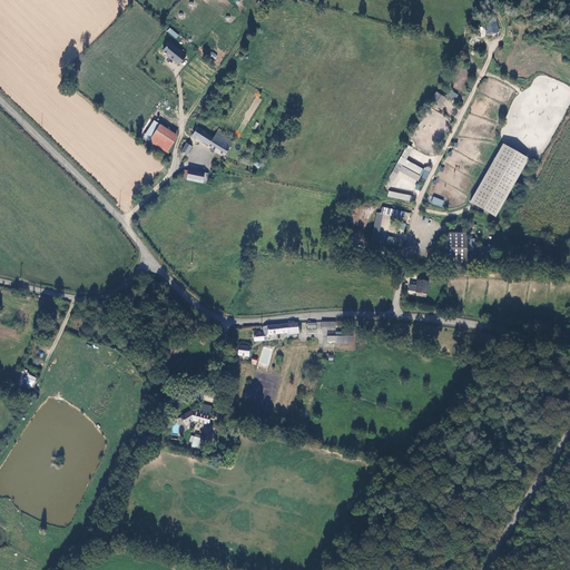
[(497,19),(484,22),(488,36),(500,32),(497,19)]
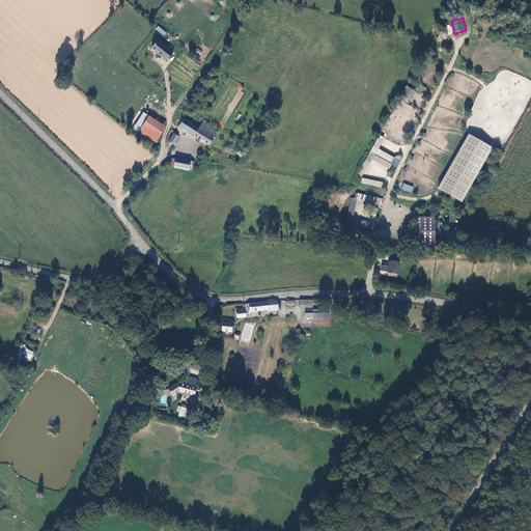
[(164,36),(167,32),(158,26),(156,29),(164,36)]
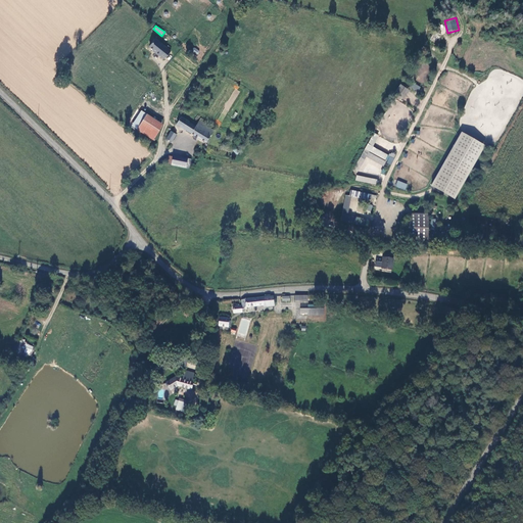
[(435,31),(430,40),(434,42),(439,34),(435,31)]
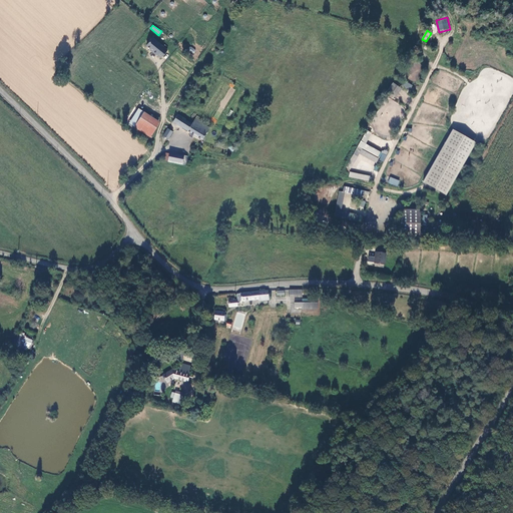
[(161,57),(167,50),(151,37),(145,45),(161,57)]
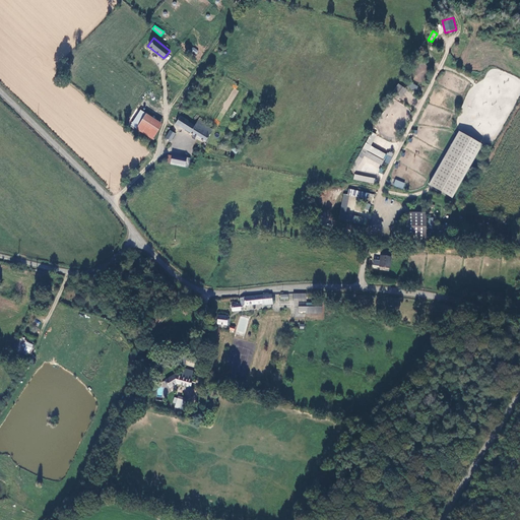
[(399,101),(406,88),(398,83),(391,95),(399,101)]
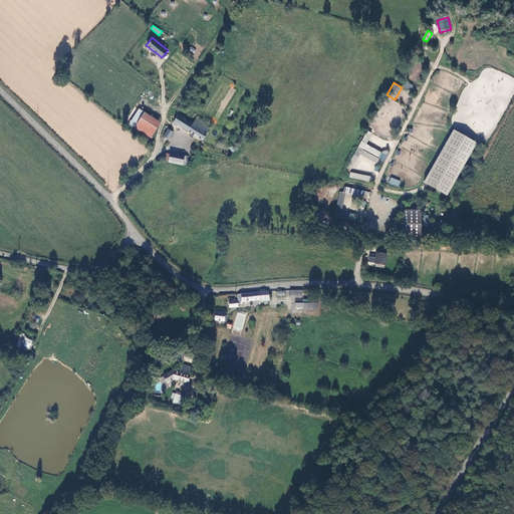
[(161,122),(139,110),(130,125),(152,138),(161,122)]
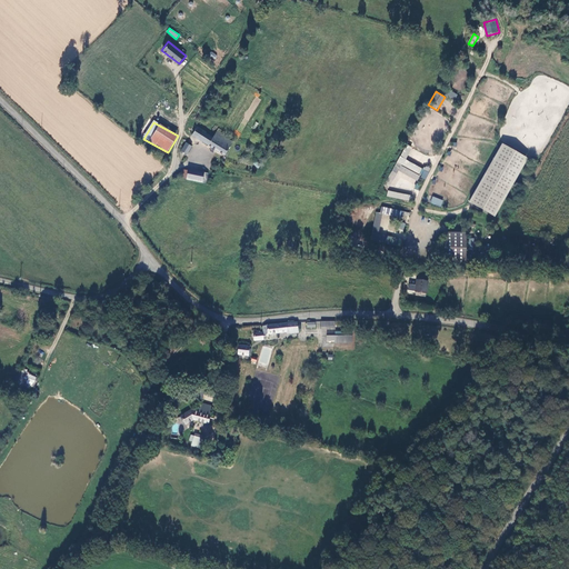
[(211,139),(195,128),(190,136),(223,156),(230,143),(220,137),(222,132),(217,130),(211,139)]
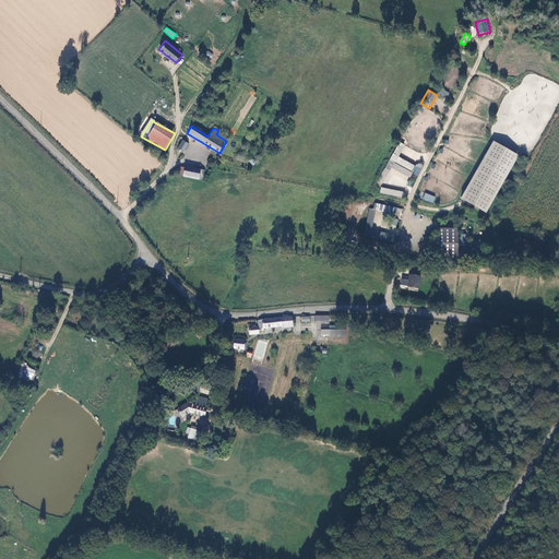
[(183,153),(189,144),(182,140),(177,149),(183,153)]
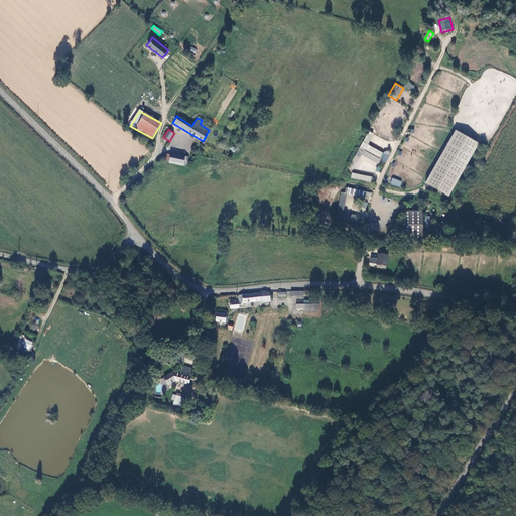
[(479,142),(456,130),(425,183),(429,185),(449,197),(479,142)]
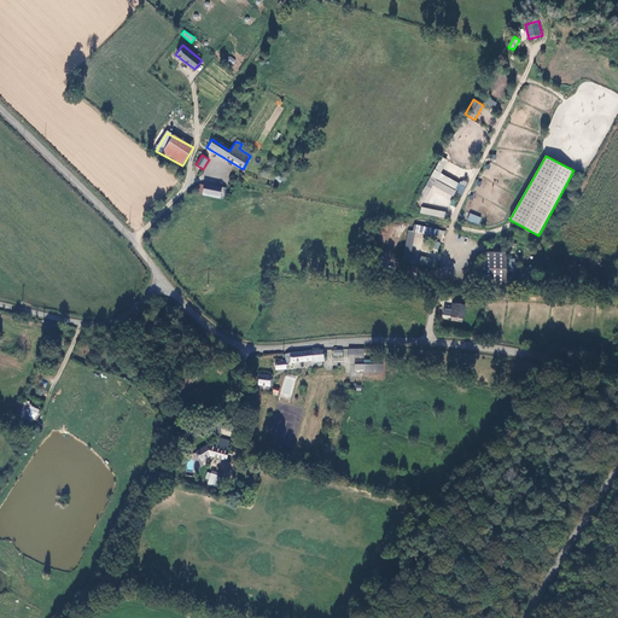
[(448,161),(442,157),(431,176),(455,190),(459,184),(441,173),(448,161)]
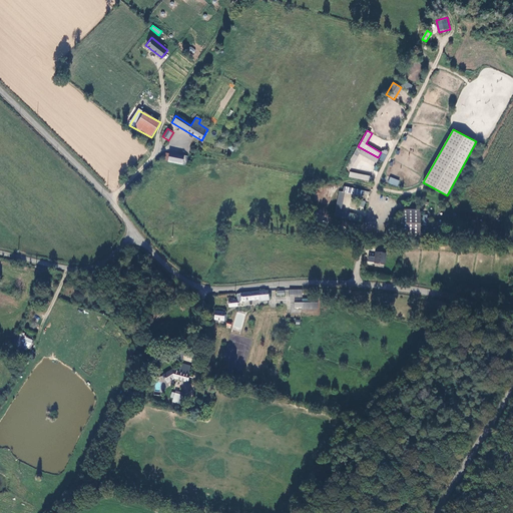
[(358,146),(347,167),(351,169),(360,153),(376,162),(378,158),(362,149),(362,148),(358,146)]
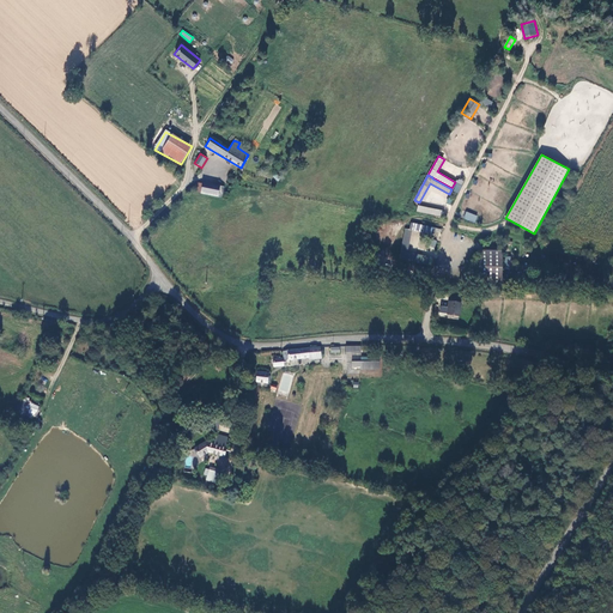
[(222,188),(201,184),(199,194),(220,198),(222,188)]
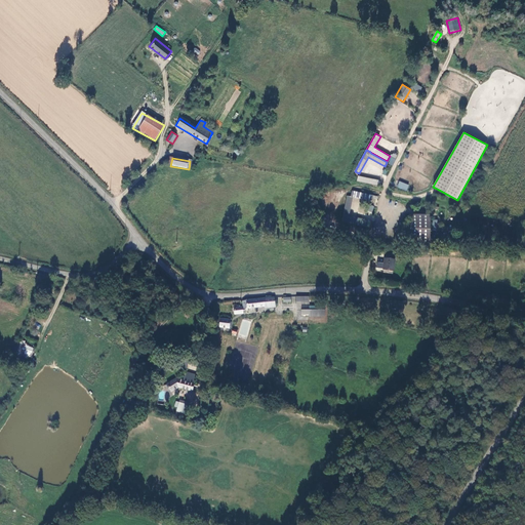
[(358,175),(357,182),(379,186),(380,180),(358,175)]
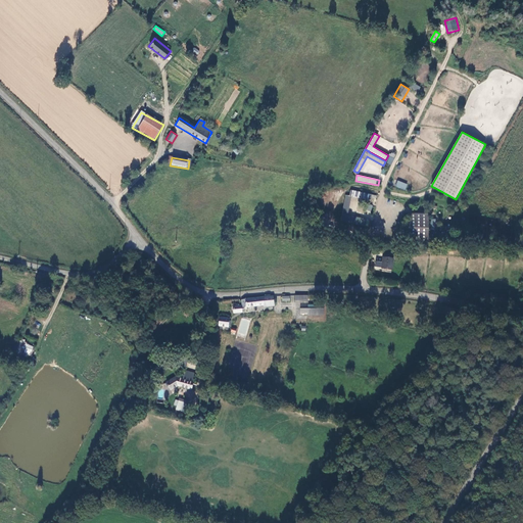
[(408,185),(398,181),(395,186),(405,190),(408,185)]
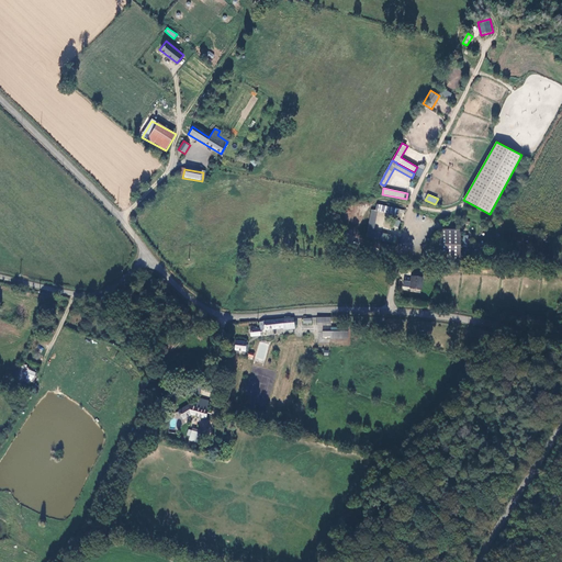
[(374,211),(398,215),(401,209),(377,204),(374,211)]
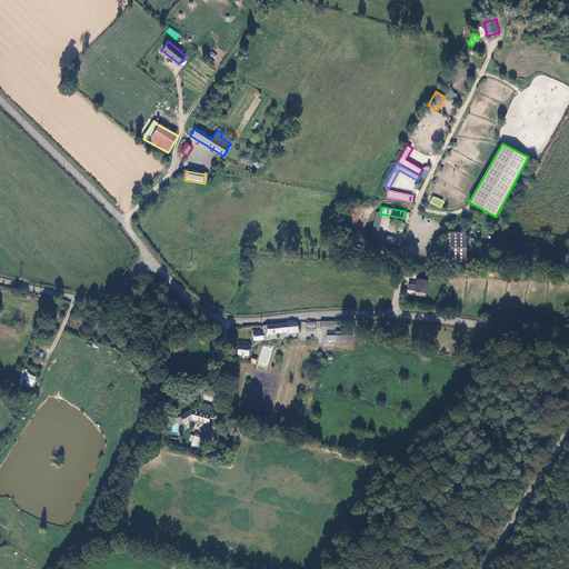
[(382,213),(376,212),(370,240),(377,241),(382,213)]
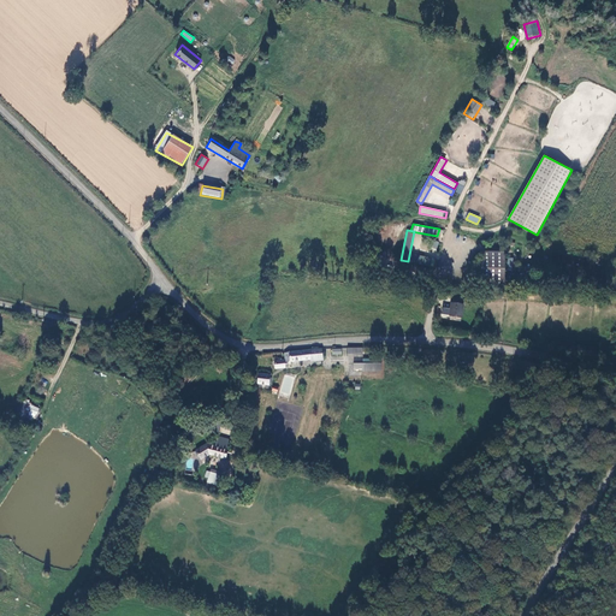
[(504,252),(481,252),(483,284),(505,284),(504,252)]
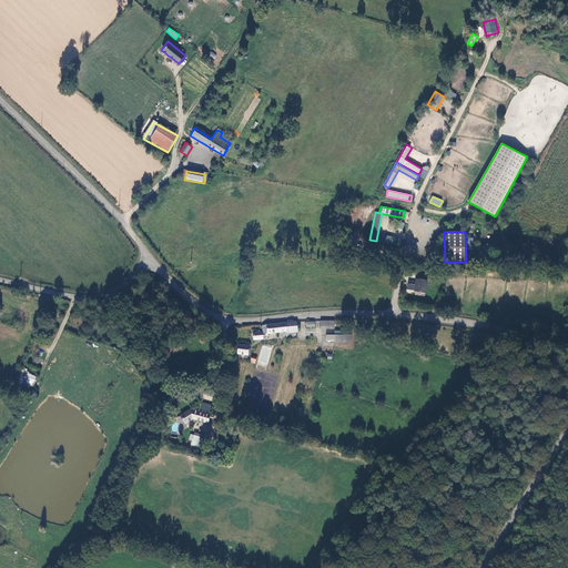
[(401,237),(378,233),(376,241),(399,245),(401,237)]
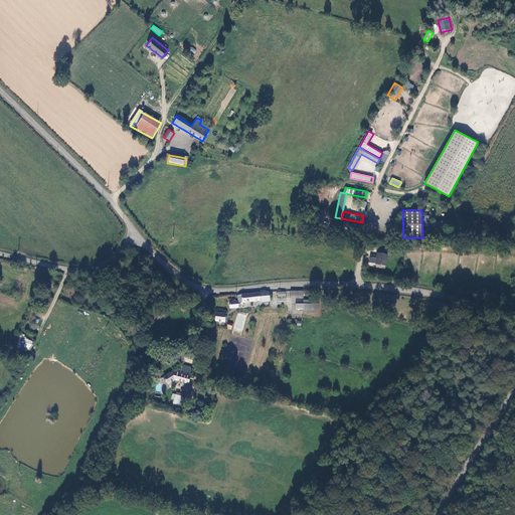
[(387,255),(378,253),(377,258),(376,265),(385,266),(387,255)]
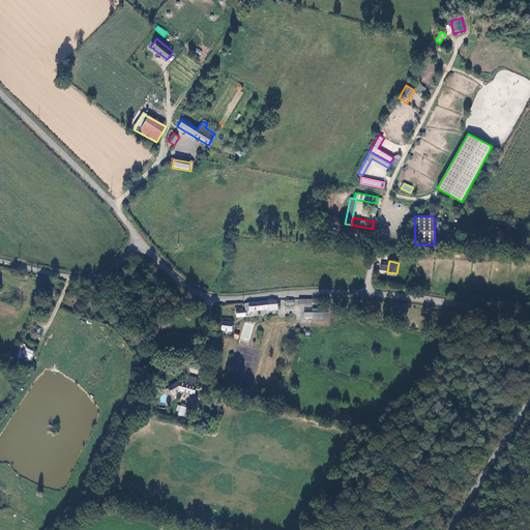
[(276,300),(265,301),(266,310),(266,311),(277,310),(276,300)]
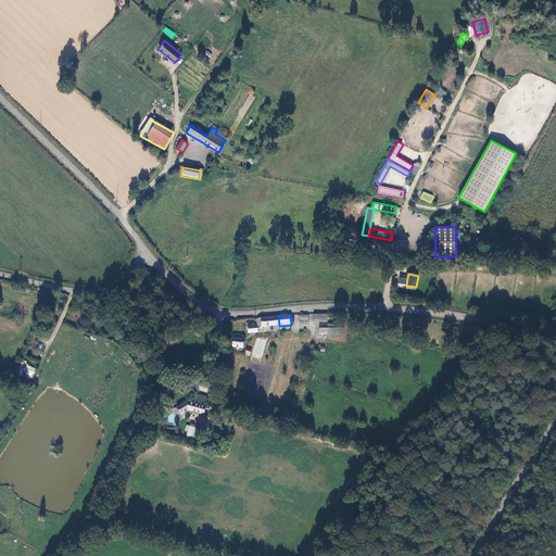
[(257,324),(247,325),(248,332),(256,331),(256,329),(263,328),(262,326),(279,325),(278,316),(256,318),(257,324)]
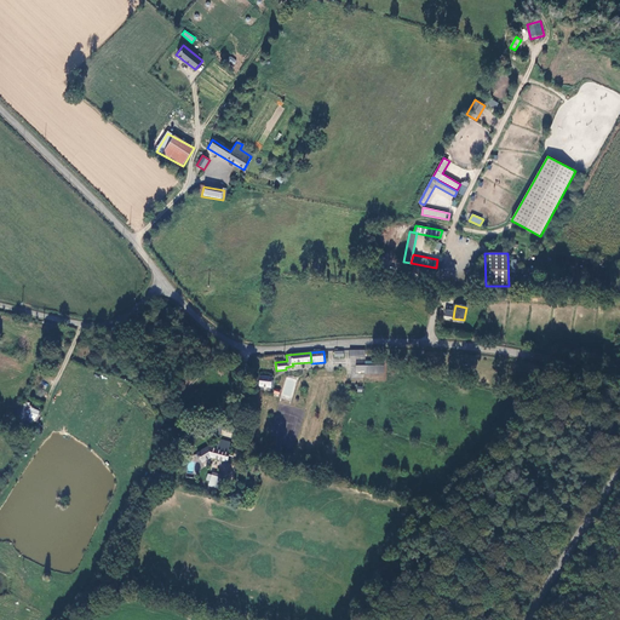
[(258,385),(270,386),(271,377),(259,374),(258,385)]
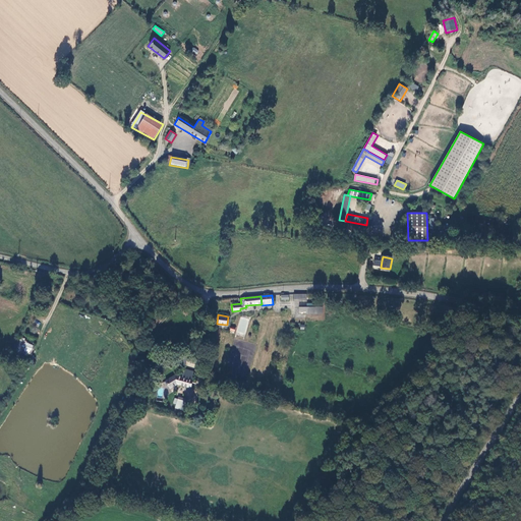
[(37,349),(26,343),(35,330),(31,328),(16,352),(22,356),(23,354),(29,357),(32,353),(34,354),(37,349)]
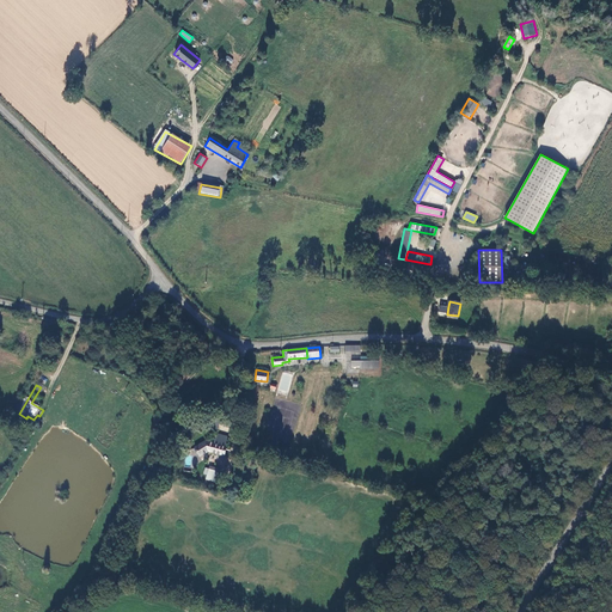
[(215,445),(228,450),(230,442),(218,439),(215,445)]
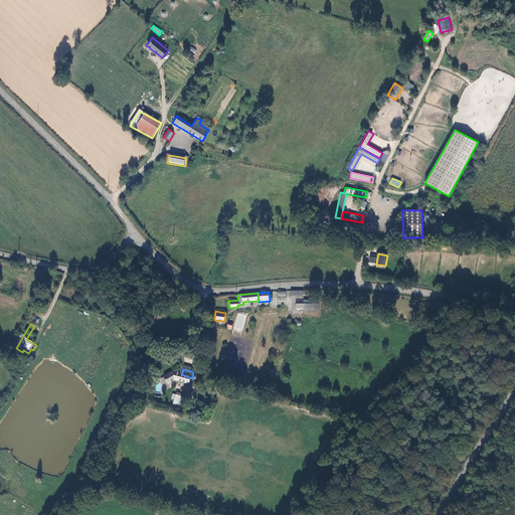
[(191,381),(192,378),(181,374),(180,377),(173,375),(163,382),(166,386),(167,385),(169,388),(174,385),(175,384),(189,388),(190,385),(193,385),(194,382),(191,381)]
